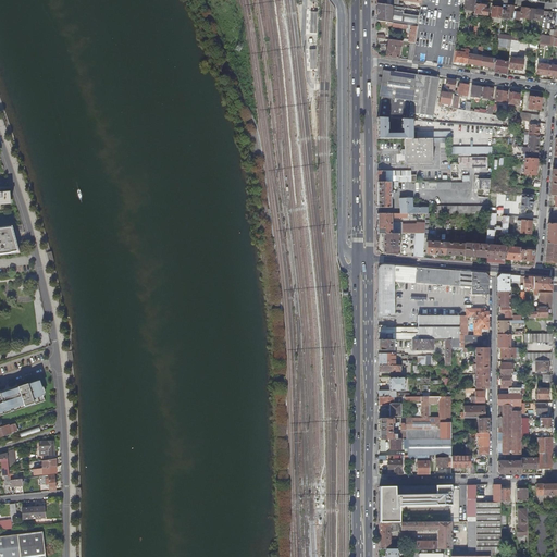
[(475,2),(465,1),(463,11),(473,13),(474,5),(475,2)]
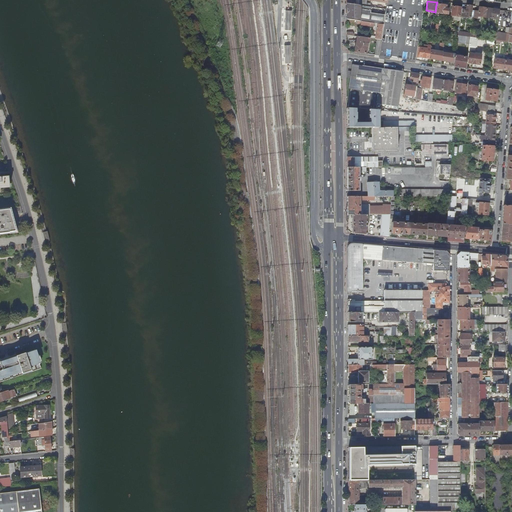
[(442,3),(437,2),(436,5),(437,5),(436,14),(447,16),(448,11),(445,11),(446,7),(441,6),(442,3)]
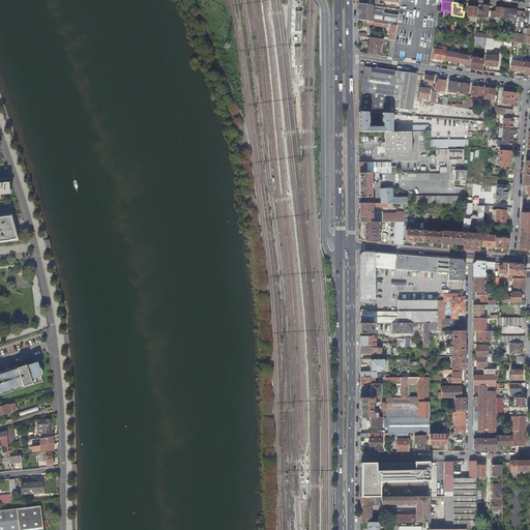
[(372,7),(358,5),(358,22),(360,22),(370,23),(381,24),(382,15),(383,8),(372,7)]
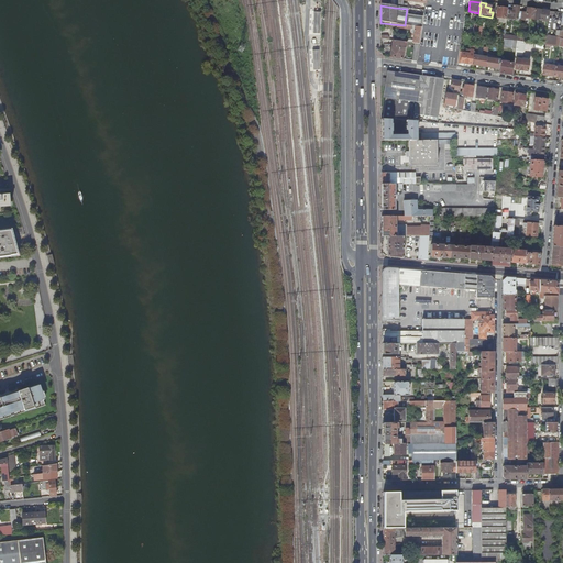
[(507,12),(506,19),(517,21),(519,8),(514,7),(512,13),(507,12)]
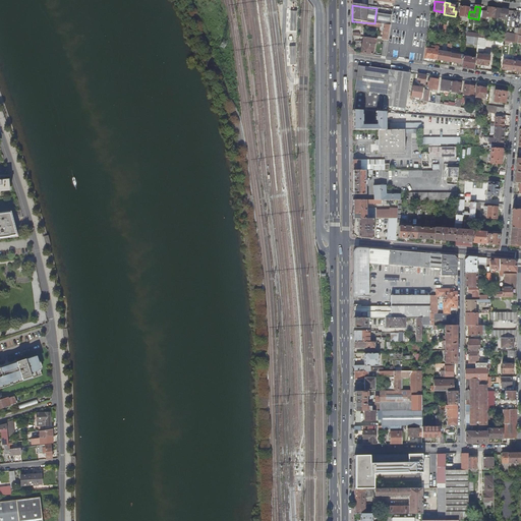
[(469,11),(469,9),(460,8),(458,17),(468,18),(468,17),(469,11)]
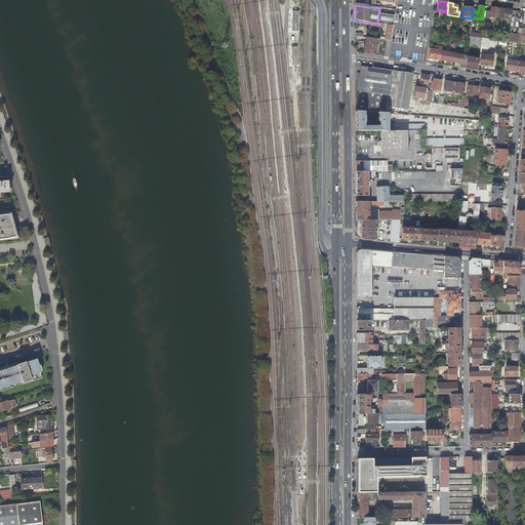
[(486,12),(485,19),(489,21),(489,18),(497,19),(499,9),(491,8),(490,13),(486,12)]
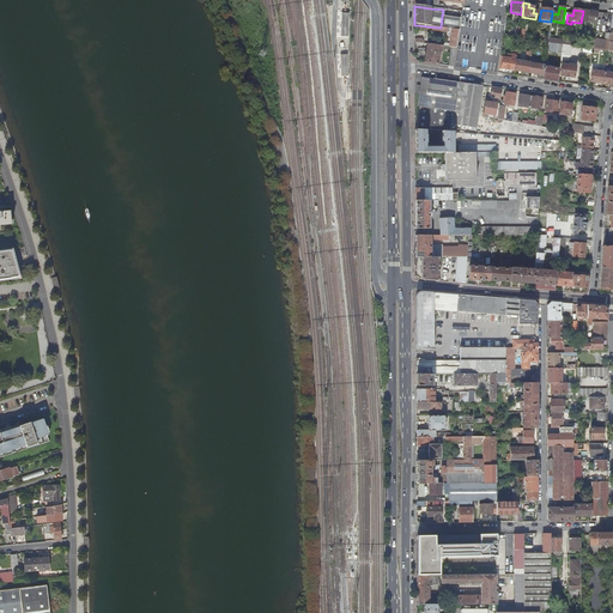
[(583,11),(581,23),(595,25),(598,13),(583,11)]
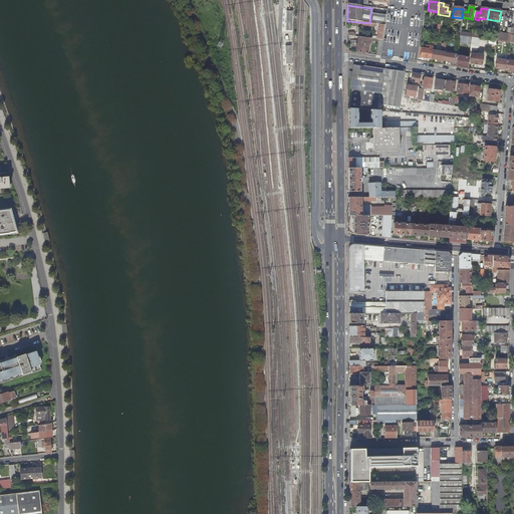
[(369,23),(376,24),(377,25),(384,25),(386,16),(370,14),(369,23)]
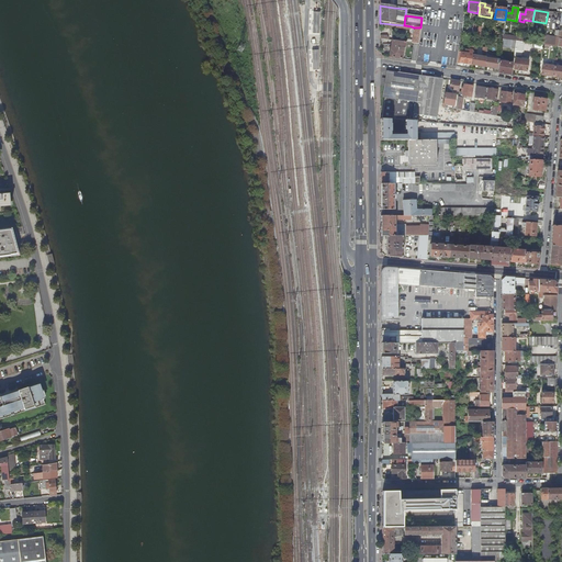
[(420,27),(413,27),(411,45),(413,45),(417,45),(420,27)]
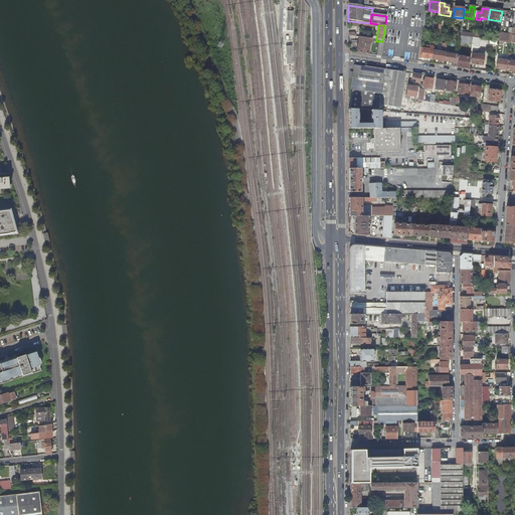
[(511,35),(512,29),(509,29),(508,35),(499,34),(497,42),(499,42),(503,43),(510,44),(511,35)]
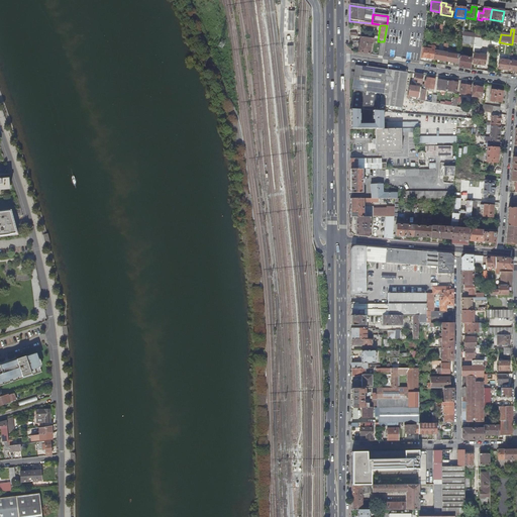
[(461,37),(461,38),(460,44),(474,46),(475,39),(470,38),(461,37)]
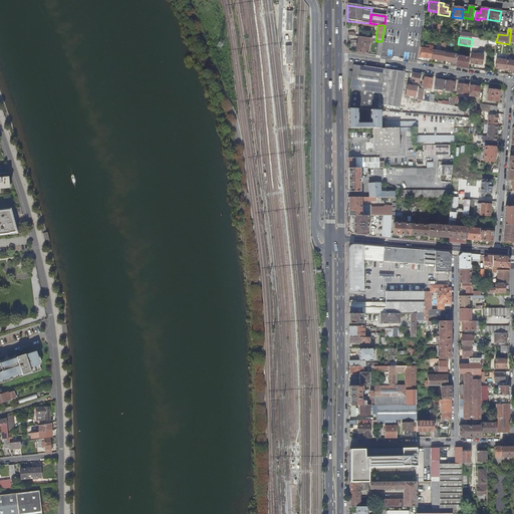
[(358,38),(355,54),(365,55),(367,44),(370,42),(370,40),(359,38),(358,38)]
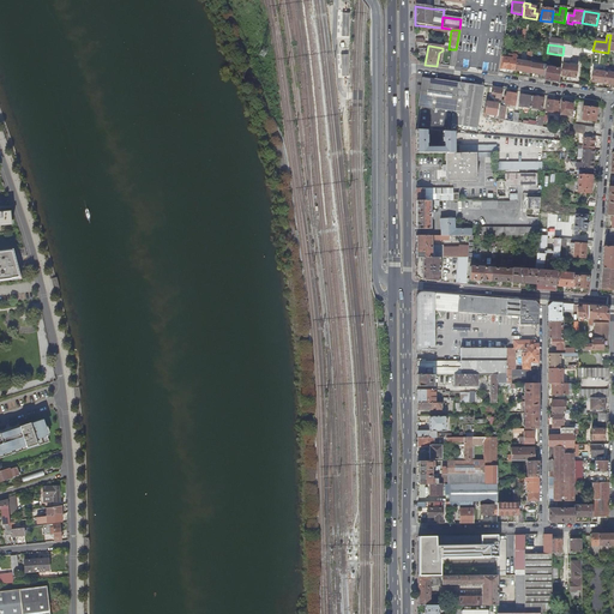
[(563,55),(561,61),(570,62),(572,47),(571,47),(564,47),(563,55)]
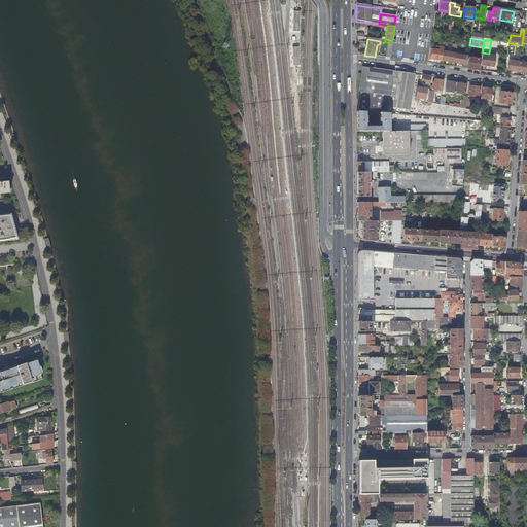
[(443,46),(443,49),(441,62),(453,64),(455,55),(455,54),(456,46),(452,45),(451,50),(453,50),(452,55),(446,53),(447,46),(443,46)]
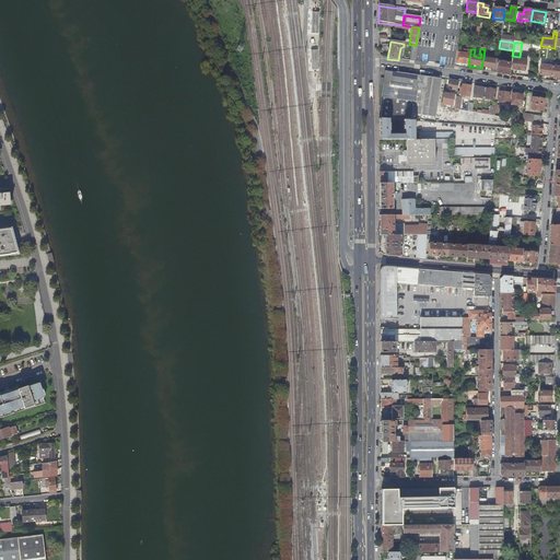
[(459,51),(457,50),(454,68),(457,69),(458,65),(468,66),(470,53),(467,51),(466,55),(459,53),(459,51)]
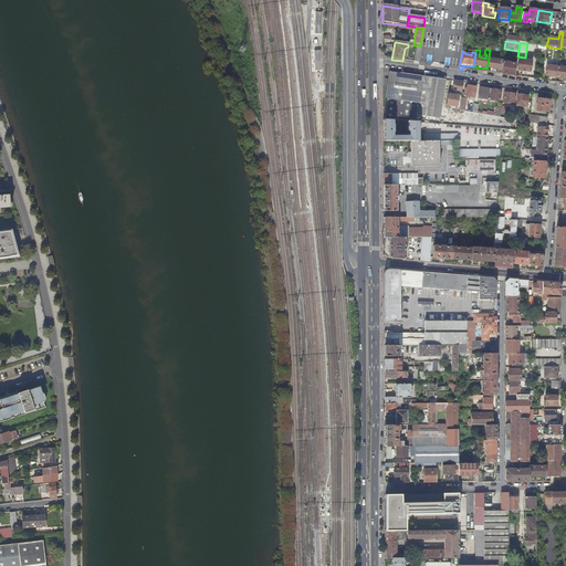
[(489,59),(486,69),(501,71),(502,63),(502,62),(502,59),(503,58),(500,58),(500,61),(494,60),(489,59)]
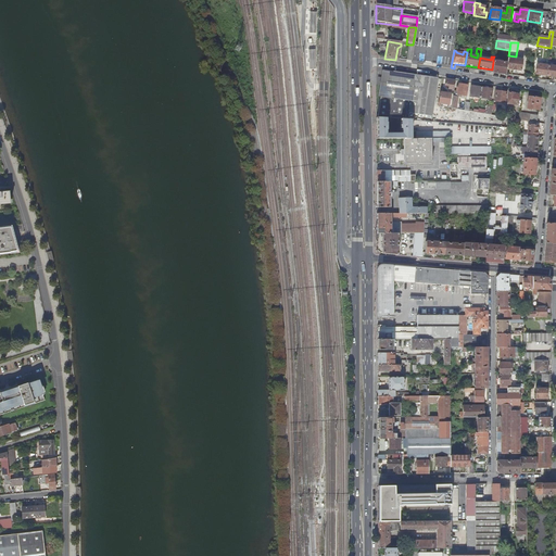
[(522,61),(510,60),(508,70),(521,72),(522,61)]
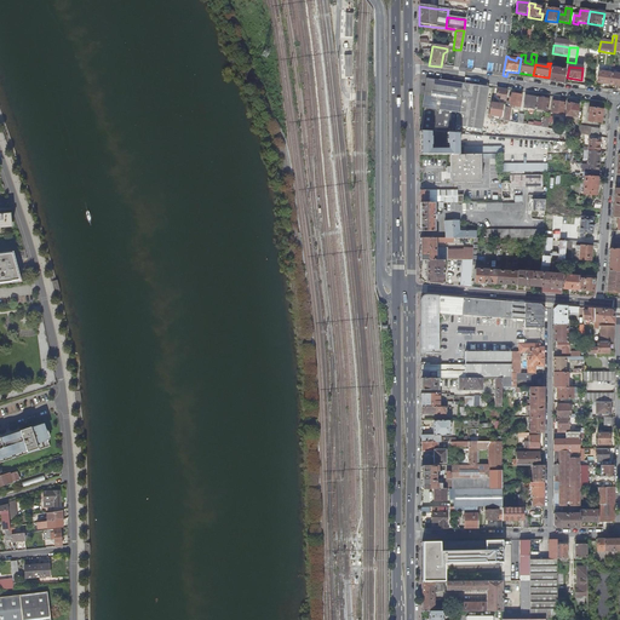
[(550,69),(549,78),(547,81),(564,84),(567,72),(550,69)]
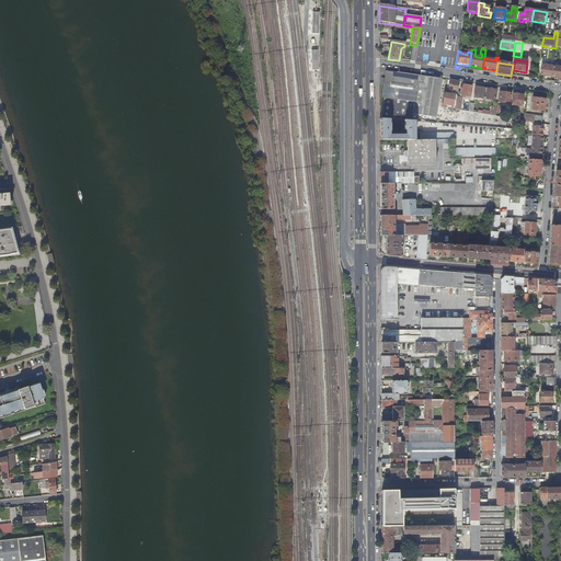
[(540,77),(551,78),(552,67),(541,66),(540,77)]
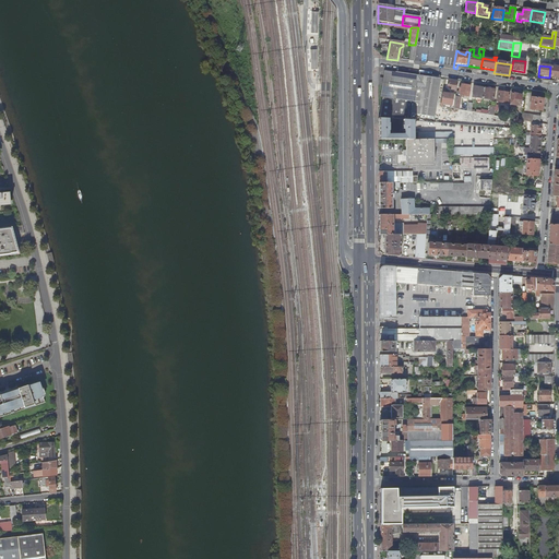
[(558,68),(550,67),(549,78),(558,79),(558,68)]
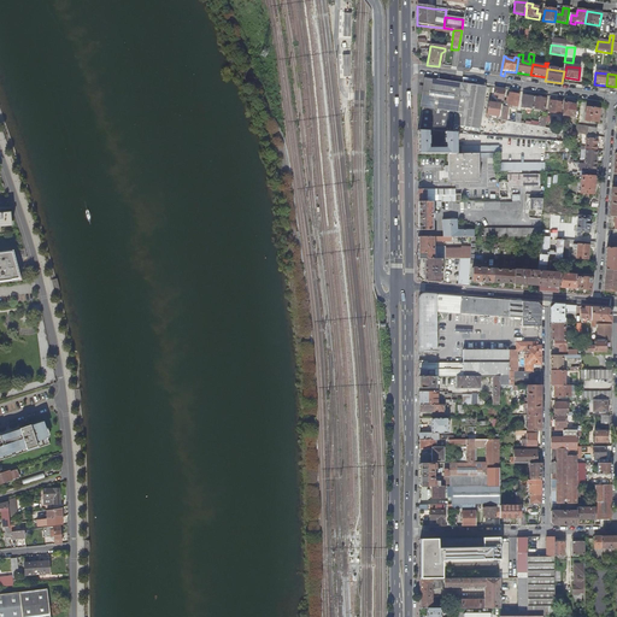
[(485,88),(435,81),(435,82),(425,81),(418,133),(428,133),(444,134),(453,135),(454,127),(479,130),(485,88)]
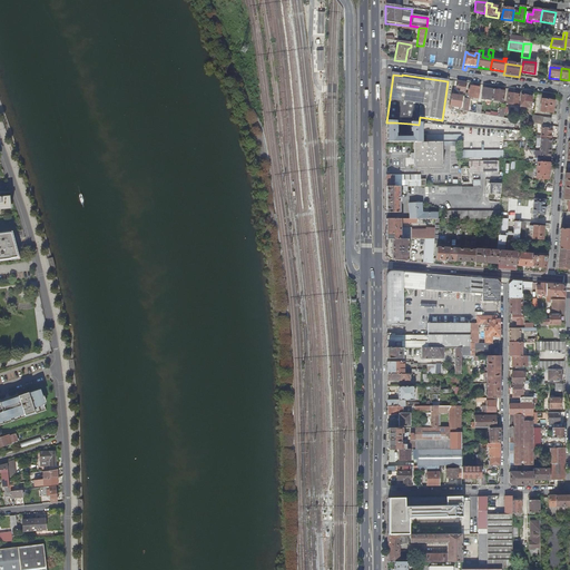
[(467,84),(457,82),(455,89),(460,89),(459,92),(464,94),(467,84)]
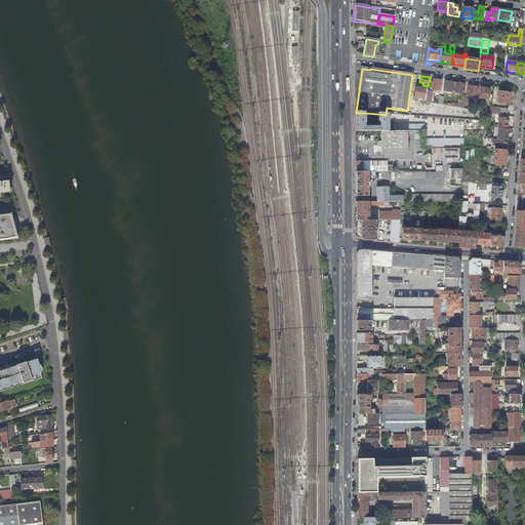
[(443,92),(453,93),(454,84),(444,82),(443,92)]
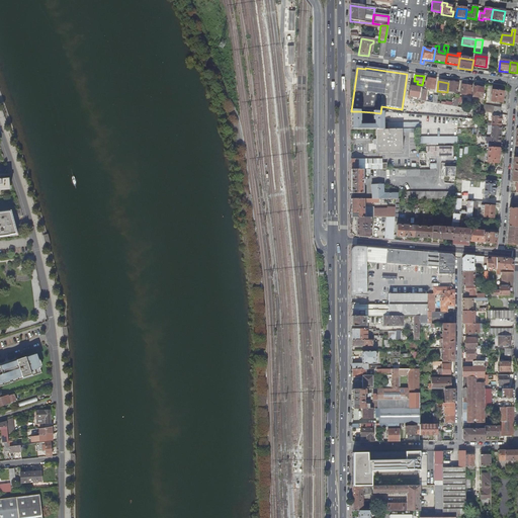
[(448,83),(447,92),(456,93),(457,84),(448,83)]
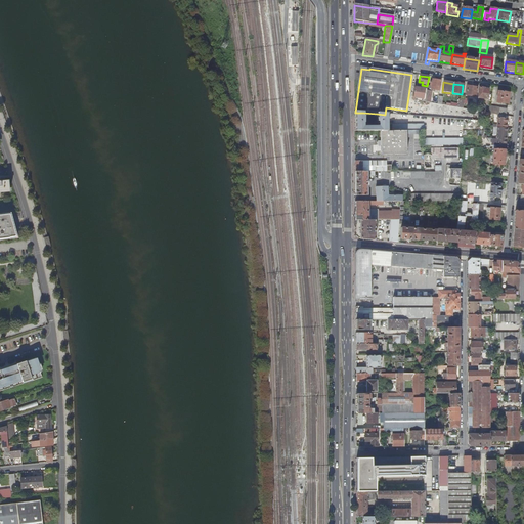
[(477,88),(467,87),(466,96),(475,97),(477,88)]
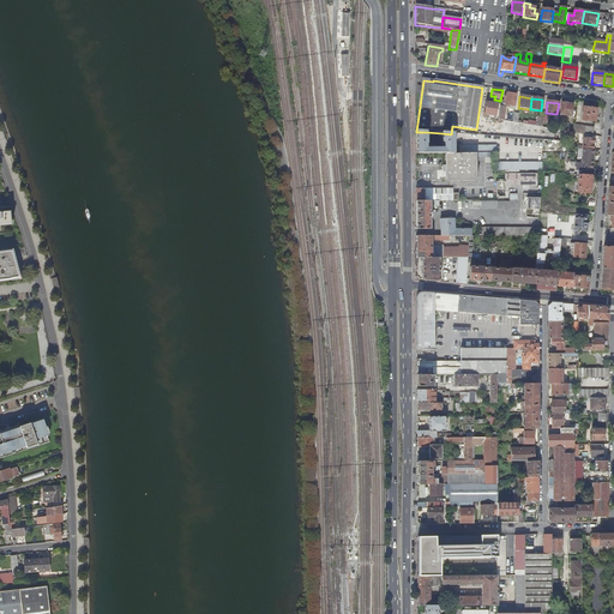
[(483,118),(485,118),(486,115),(495,116),(497,104),(485,103),(483,118)]
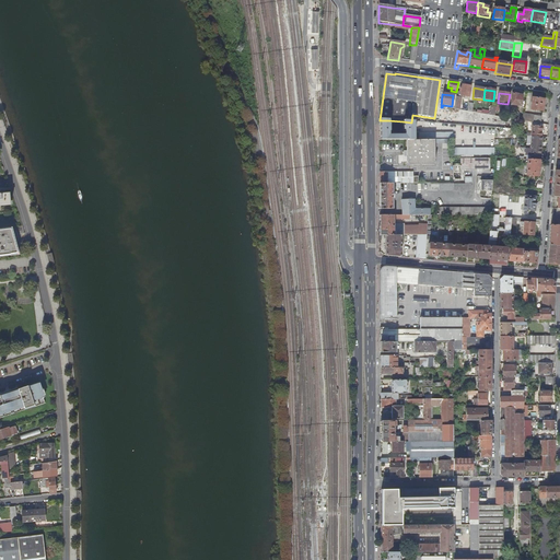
[(512,94),(510,105),(521,106),(522,96),(517,95),(512,94)]
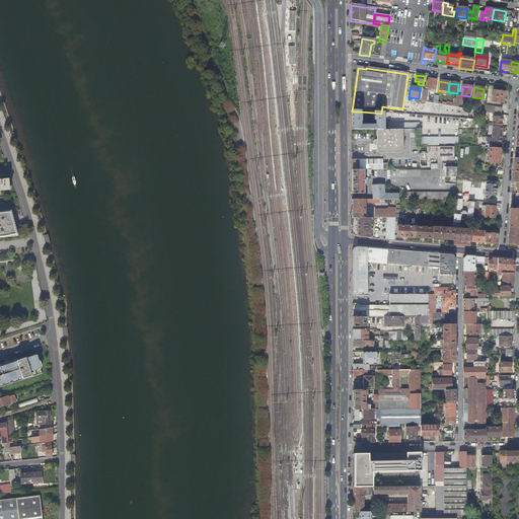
[(504,93),(493,91),(491,103),(502,105),(504,93)]
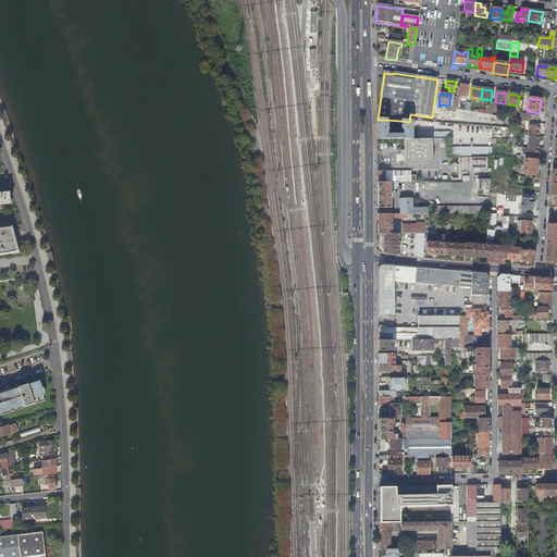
[(539,116),(520,114),(519,121),(520,122),(529,123),(537,124),(539,116)]
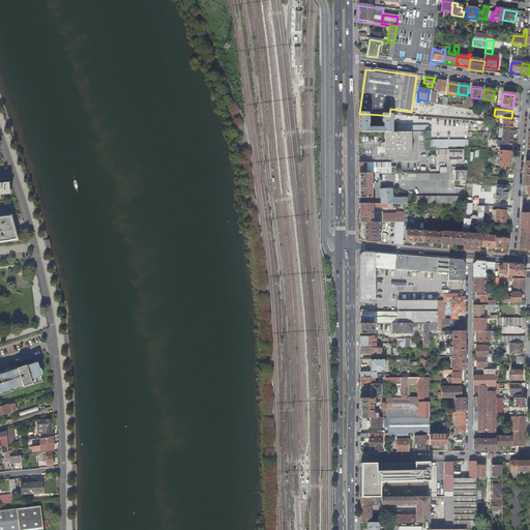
[(358,134),(384,134),(390,134),(390,116),(389,116),(381,115),(381,120),(381,124),(382,124),(382,129),(366,129),(366,125),(367,125),(367,118),(367,114),(359,114),(358,114),(358,134)]
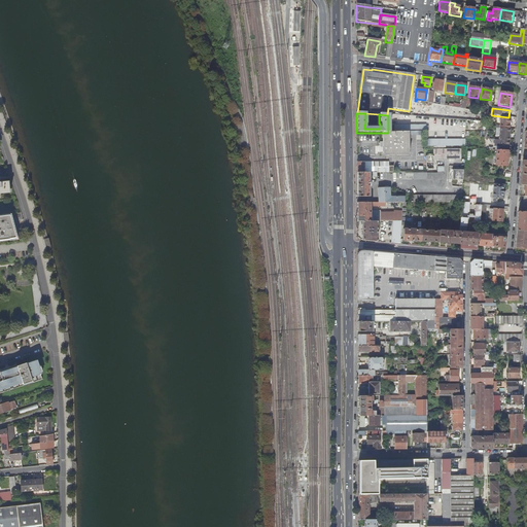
[(495,127),(495,129),(499,130),(508,130),(510,120),(500,119),(499,128),(495,127)]
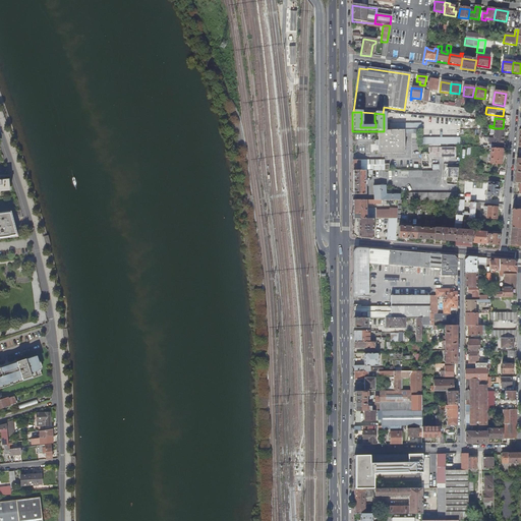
[(494,138),(503,139),(503,128),(494,128),(494,135),(494,138)]
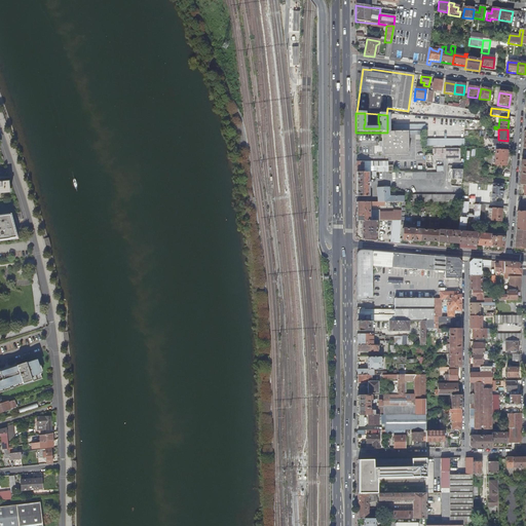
[(407,156),(408,133),(393,133),(387,133),(381,133),(381,157),(407,156)]
